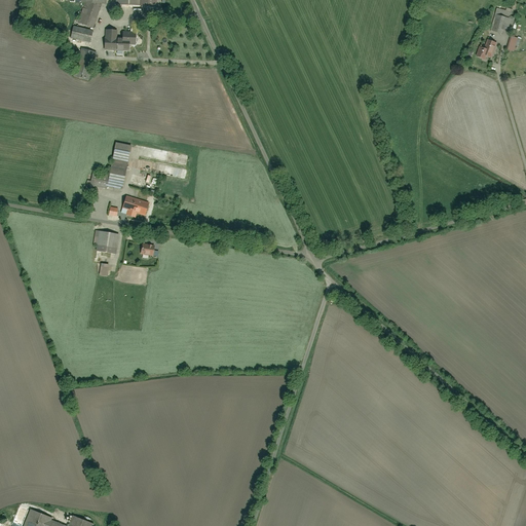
[(78,0),(78,4),(84,4),(75,27),(72,27),(69,38),(89,44),(92,32),(90,31),(102,4),(105,4),(104,0),(78,0)]
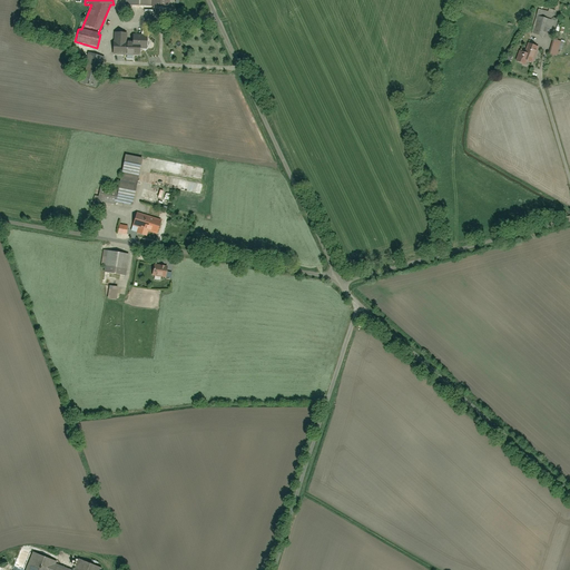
[(548,35),(549,30),(554,31),(558,20),(553,18),(554,11),(549,10),(549,12),(538,10),(530,35),(542,38),(544,33),(548,35)]
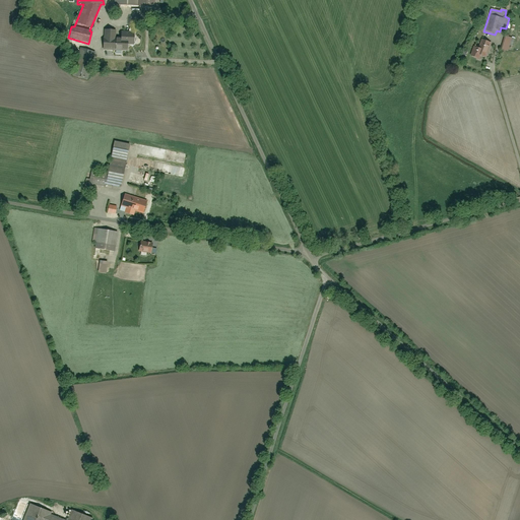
[(100,50),(108,50),(108,51),(127,52),(127,44),(134,44),(134,35),(121,34),(121,40),(112,40),(112,28),(101,28),(100,50)]
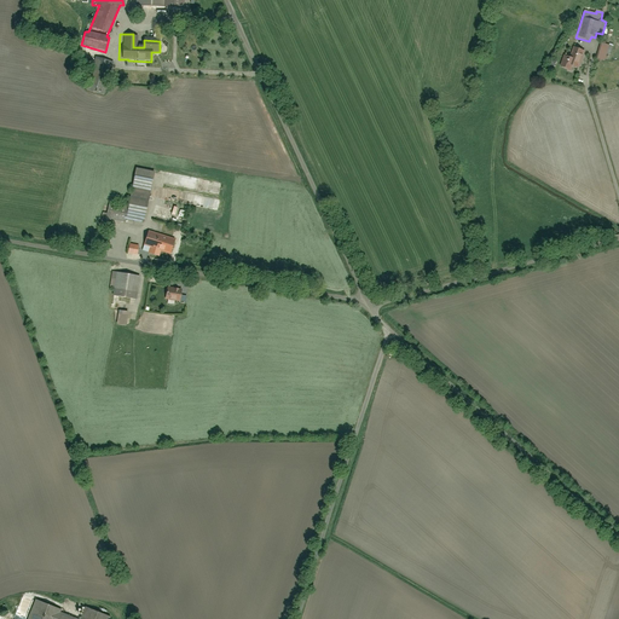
[(601,45),(596,61),(605,63),(609,47),(601,45)]
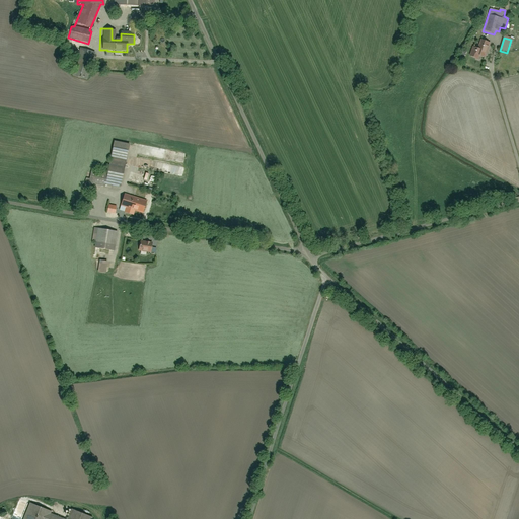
[(480,41),(477,49),(473,47),(469,57),(477,59),(478,56),(485,58),(490,44),(480,41)]
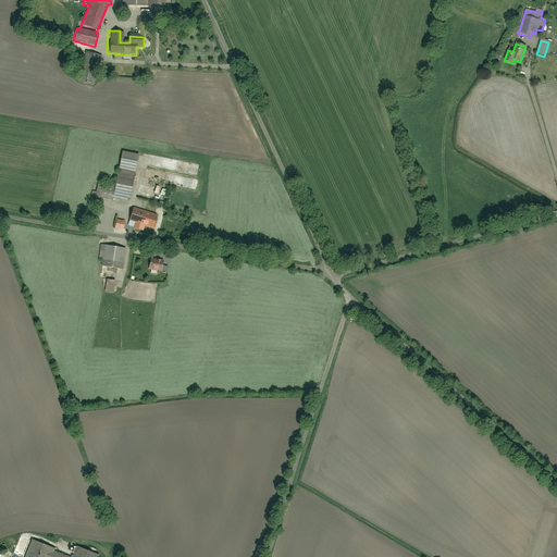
[(94,197),(130,203),(138,156),(120,152),(114,187),(96,184),(94,197)]
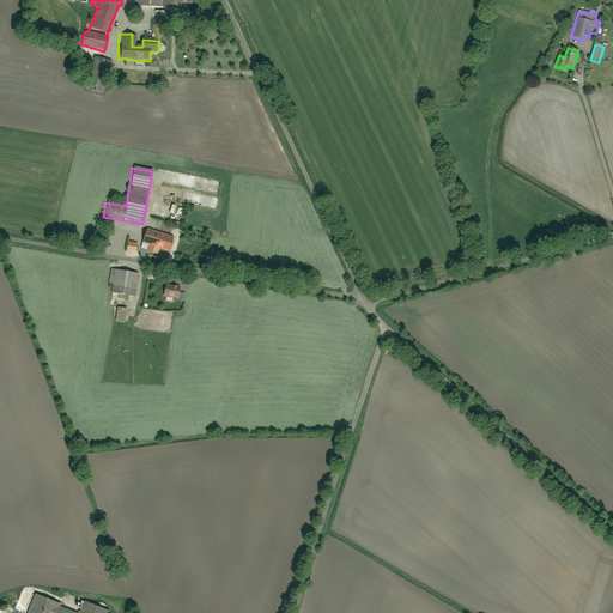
[(173,236),(146,228),(141,244),(168,252),(173,236)]
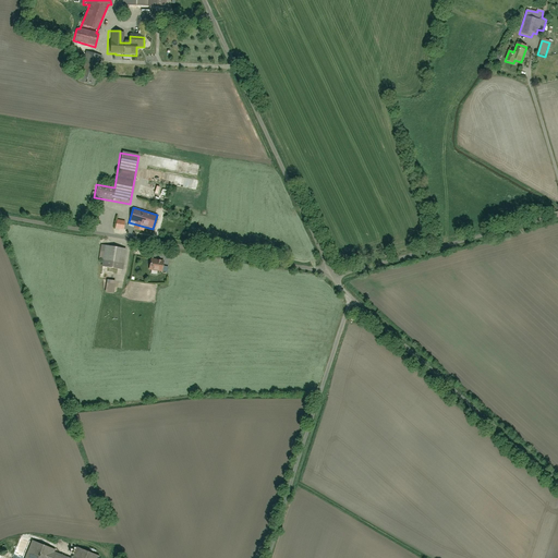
[(117,220),(114,229),(124,230),(126,221),(117,220)]
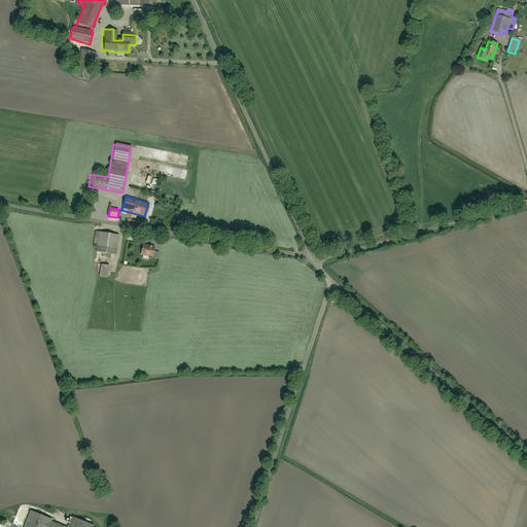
[(99,232),(95,252),(115,256),(119,236),(99,232)]
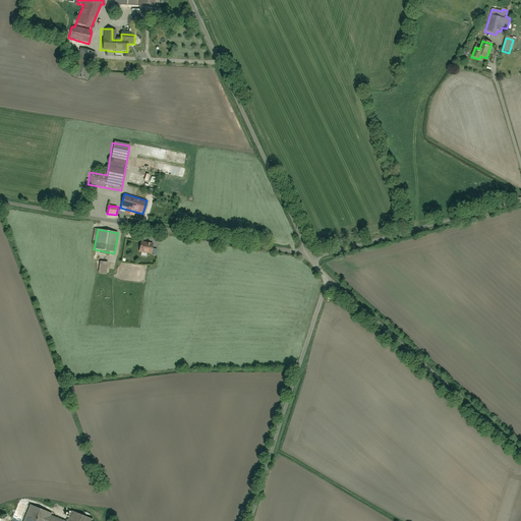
[(140,239),(138,251),(150,254),(153,242),(140,239)]
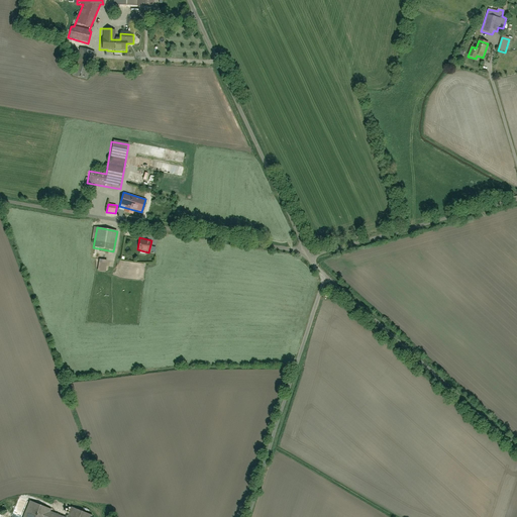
[(98,262),(97,272),(104,273),(106,263),(98,262)]
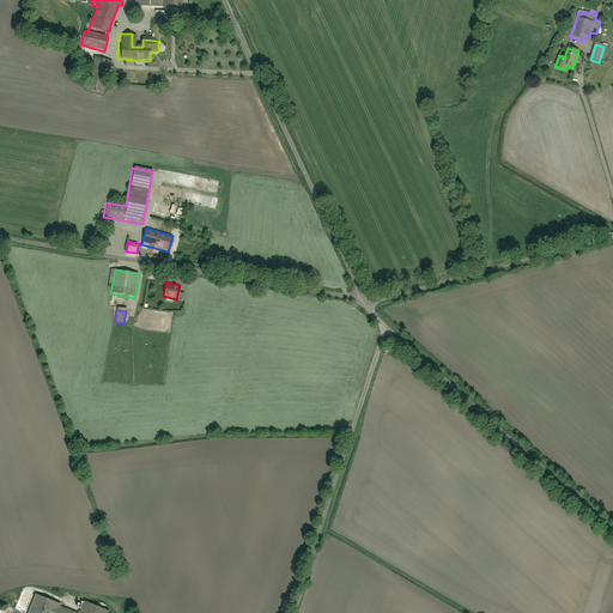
[(84,601),(79,612),(77,612),(58,606),(59,605),(34,595),(25,612),(109,612),(110,612),(84,601)]
